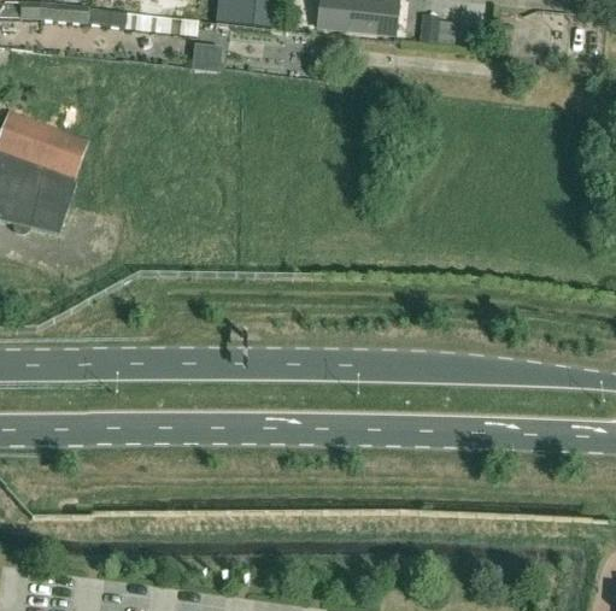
[(92,5),(50,3),(22,0),(6,0),(3,5),(0,4),(0,16),(91,23),(91,22),(129,27),(132,13),(132,11),(107,9),(92,6),(92,5)]
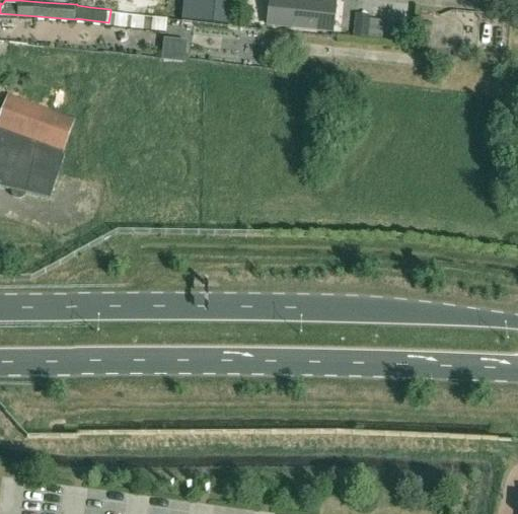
[(185,0),(182,17),(198,19),(200,0),(185,0)]
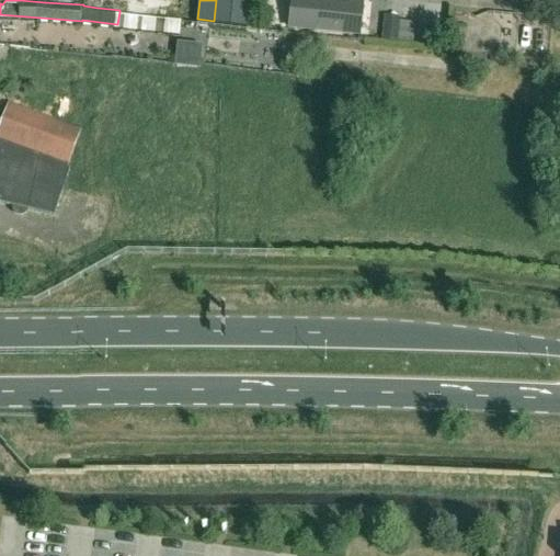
[(289,15),(289,0),(261,0),(261,13),(289,15)]
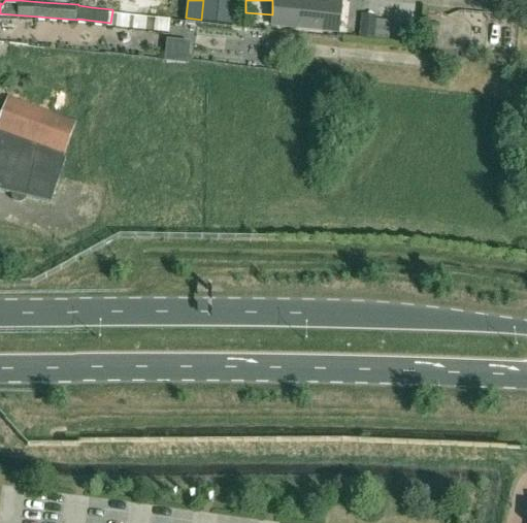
[(275,0),(273,22),(282,23),(338,29),(341,1),(332,0),(275,0)]
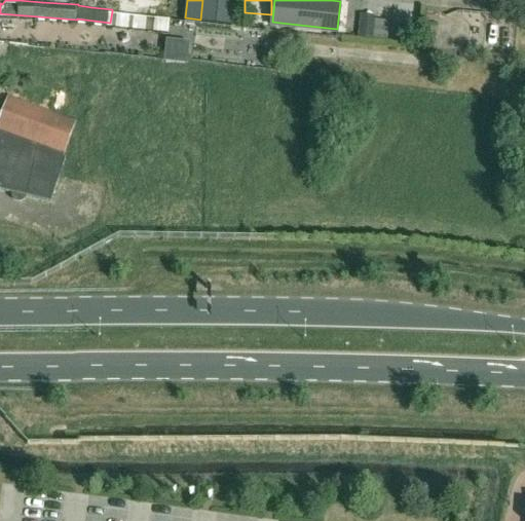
[(170,19),(153,16),(112,11),(110,23),(110,24),(152,29),(169,31),(170,19)]
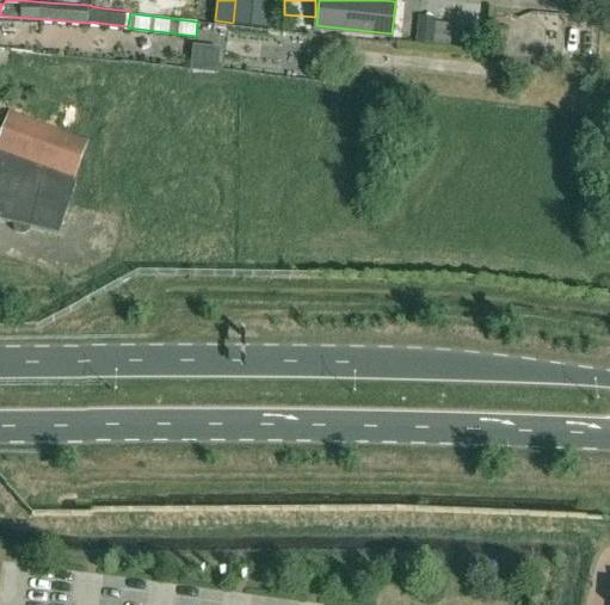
[(429,36),(445,36),(445,17),(430,17),(429,36)]
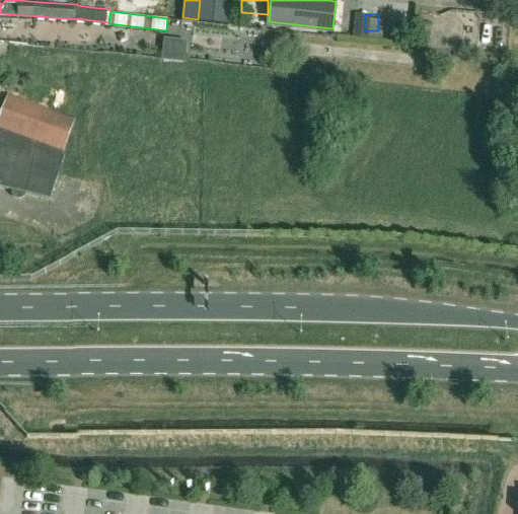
[(379,19),(379,33),(392,33),(392,19),(379,19)]
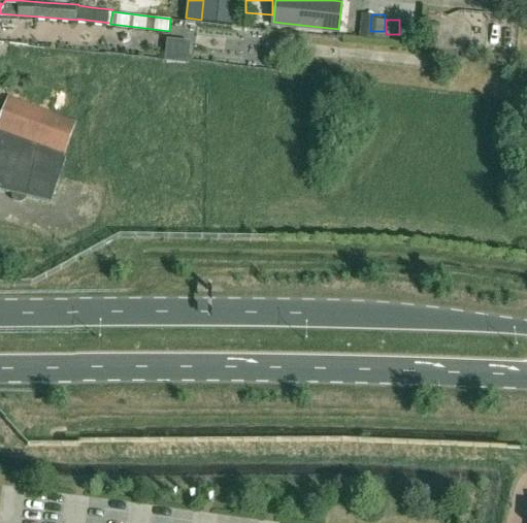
[(9,93),(0,118),(0,186),(52,197),(67,154),(65,153),(77,117),(9,93)]
